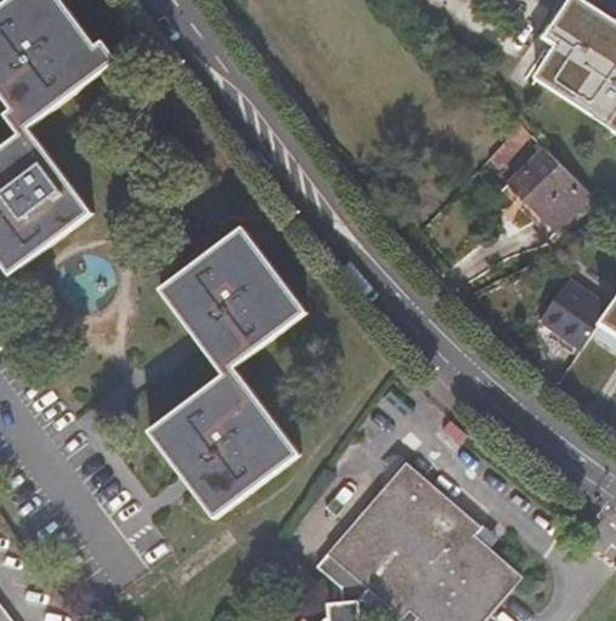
[(9,0),(0,6),(0,91),(12,108),(4,114),(20,136),(0,151),(0,271),(5,278),(92,215),(30,129),(121,63),(106,41),(97,47),(63,0),(9,0)]
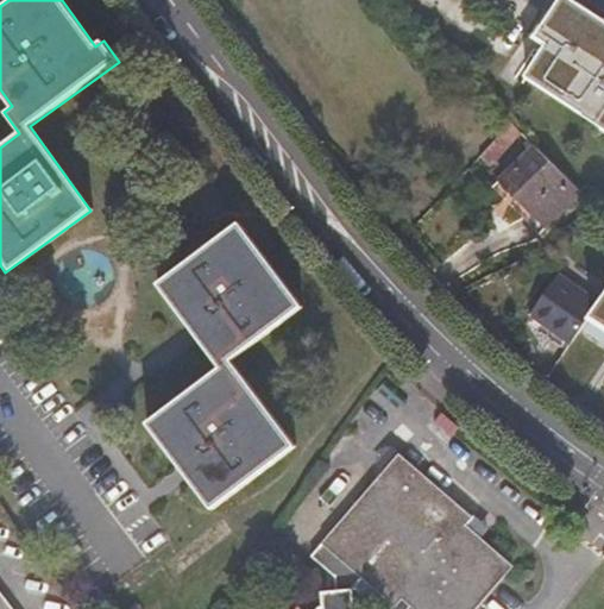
[(603,20),(572,0),(554,0),(533,33),(543,41),(521,71),(578,111),(577,112),(603,129),(603,287),(585,315),(603,328),(603,20)]
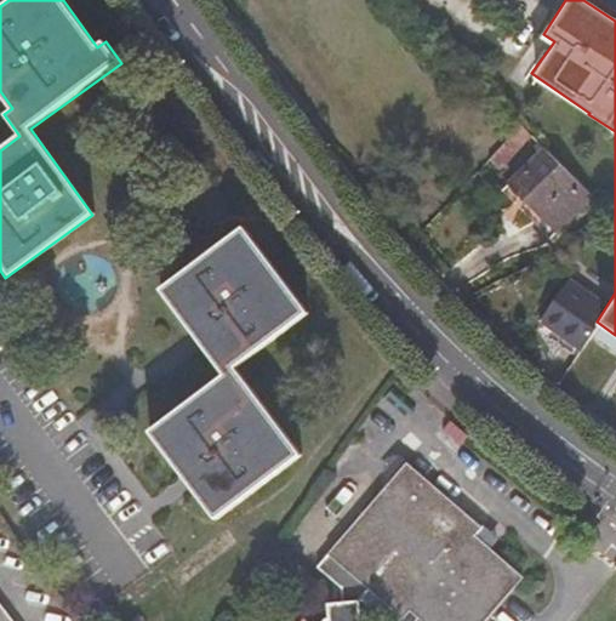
[(519,119),(486,154),(496,164),(529,130),(519,119)]
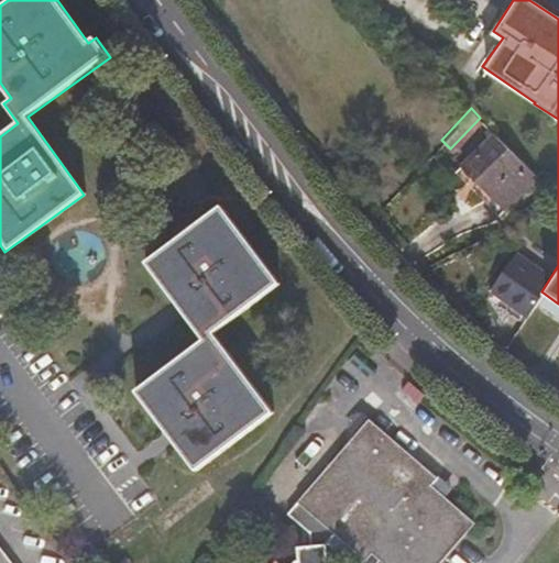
[(533,172),(490,128),(459,158),(471,172),(466,178),(472,186),(480,180),(502,201),(533,172)]
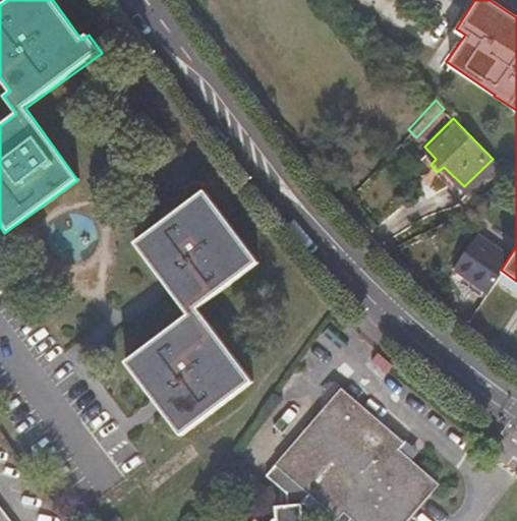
[(204,196),(133,246),(183,319),(120,363),(173,441),(246,389),(192,311),(254,268),(204,196)]
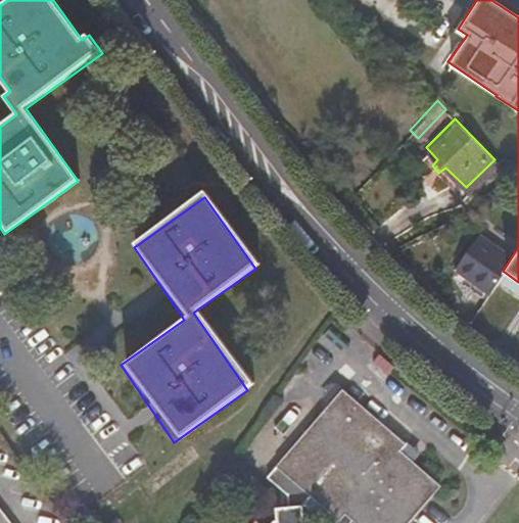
[(450,271),(486,295),(503,271),(510,260),(472,236),(450,271)]
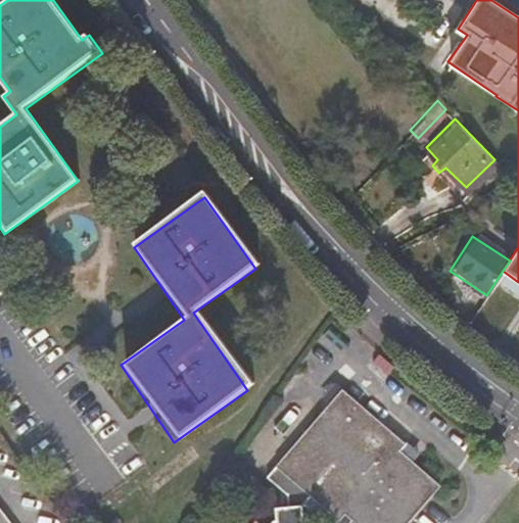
[(355,522),(404,522),(438,485),(413,462),(400,449),(406,443),(352,393),(340,383),(333,390),(338,395),(331,402),(268,472),(286,488),(286,505),(274,506),(274,517),(269,522),(302,522),(300,503),(309,493),(337,518),(342,512),(350,519),(355,522)]
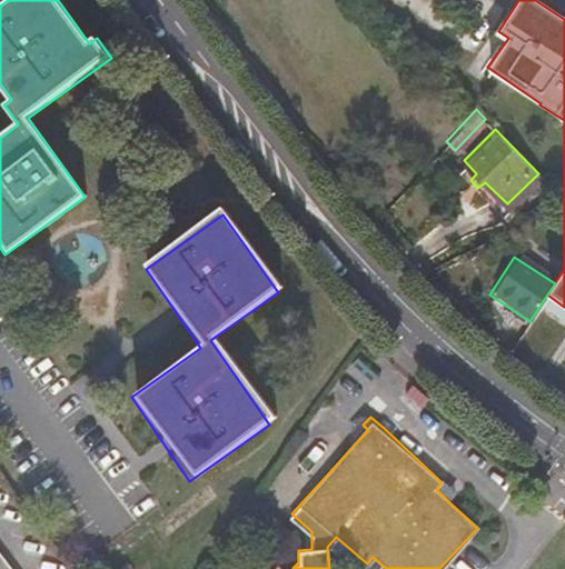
[(355,432),(360,438),(368,430),(363,425),(355,432)]
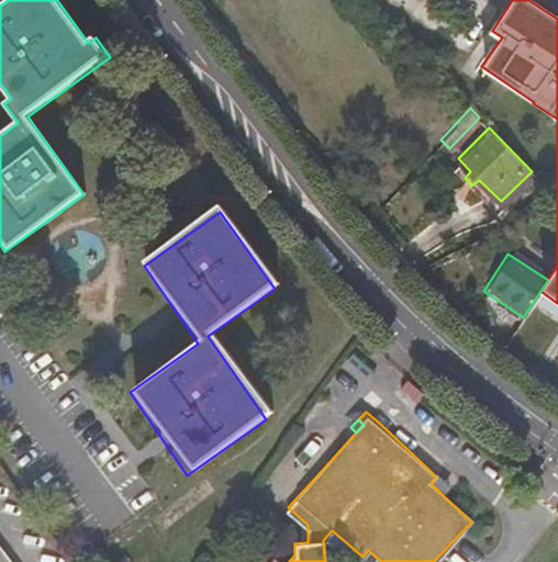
[(431,483),(444,496),(449,490),(436,476),(431,483)]
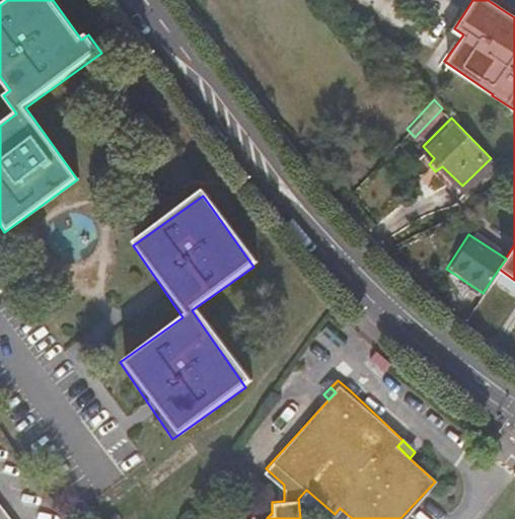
[(344,518),(348,515),(340,508),(335,514),(329,518),(344,518)]
